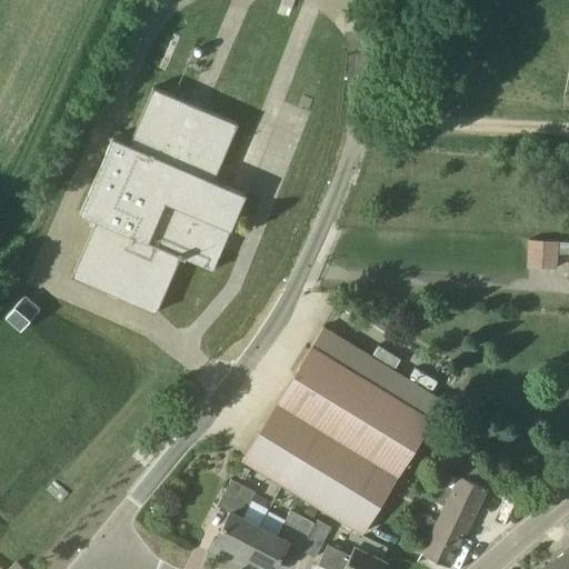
[(96,219),(73,273),(72,273),(71,276),(157,312),(158,310),(157,310),(180,256),(183,258),(185,258),(213,270),(223,247),(217,245),(225,227),(231,229),(246,193),(213,179),(237,125),(237,126),(238,123),(152,87),(151,89),(152,89),(129,143),(112,136),(80,212),(96,219)]
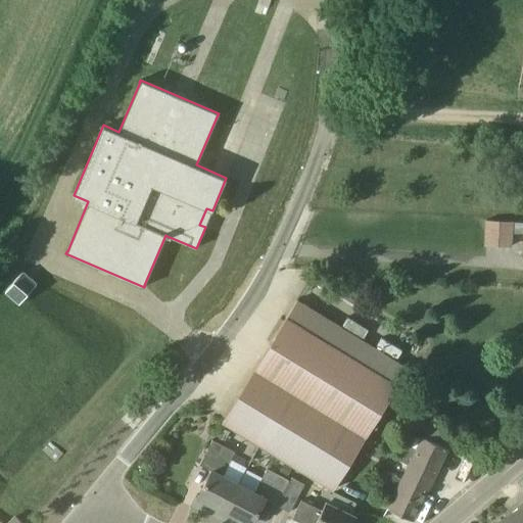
[(512,248),(512,222),(487,222),(487,247),(512,248)]
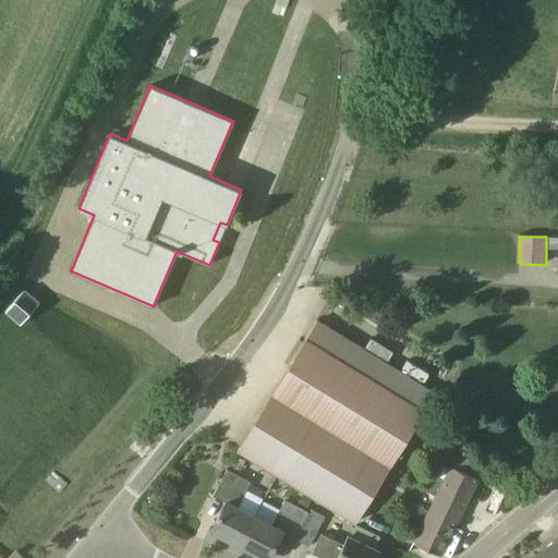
[(21,325),(39,303),(24,290),(5,312),(21,325)]
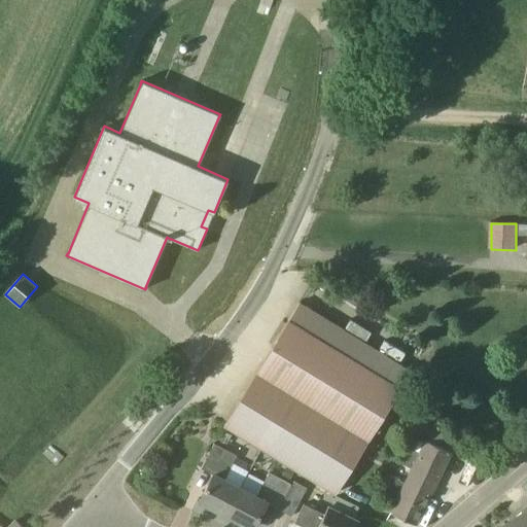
[(412,372),(350,332),(300,303),(224,424),(337,494),(412,372)]
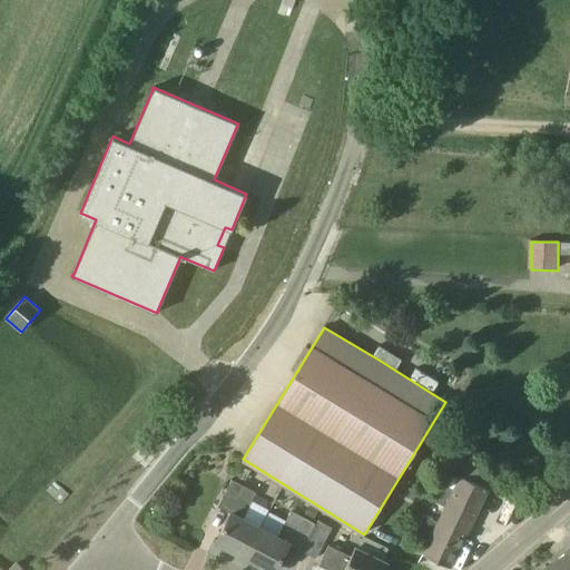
[(443,516),(469,529),(488,489),(485,488),(462,475),(455,489),(444,484),(436,501),(448,507),(443,516)]
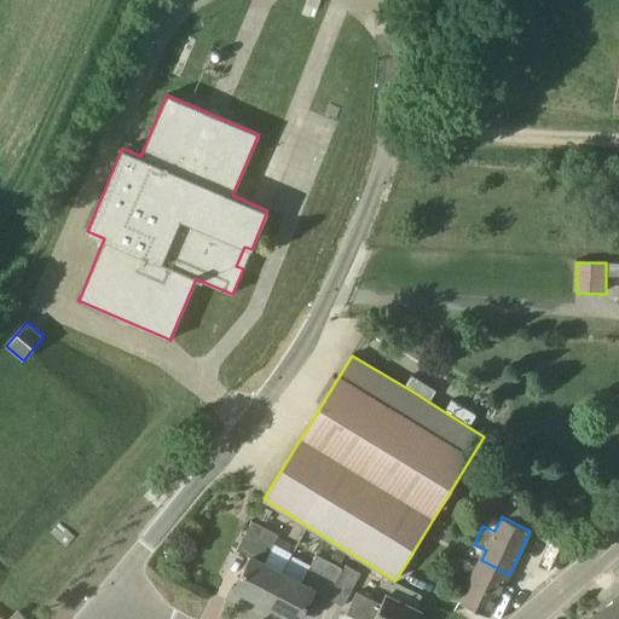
[(266,605),(283,573),(265,563),(279,536),(252,521),(236,550),(250,559),(235,588),(266,605)]
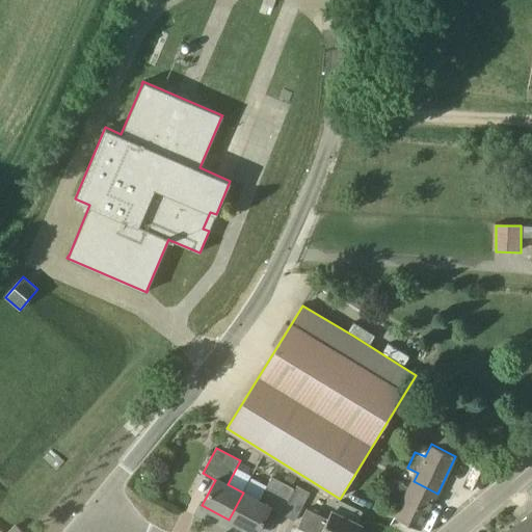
[(298,474),(290,470),(285,479),(293,484),(298,474)]
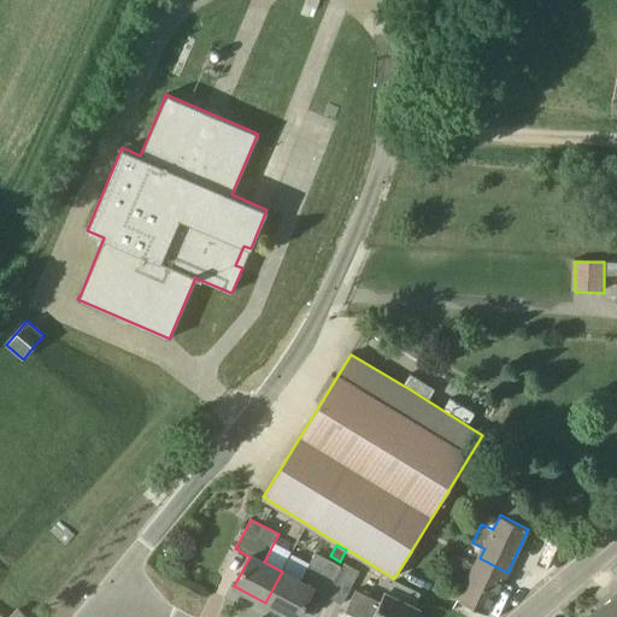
[(282,571),(265,603),(293,616),(298,616),(312,589),(329,597),(344,568),(315,552),(300,580),(282,571)]
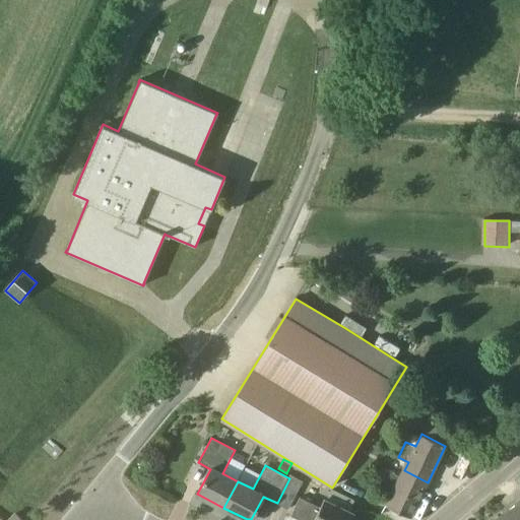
[(428,482),(404,470),(401,476),(380,466),(372,484),(392,495),(387,507),(410,518),(428,482)]
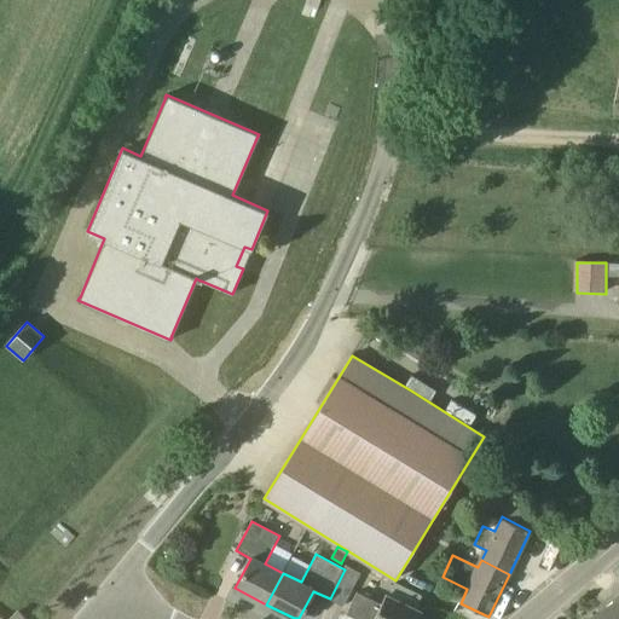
[(343,608),(358,577),(345,570),(330,599),(329,600),(343,608)]
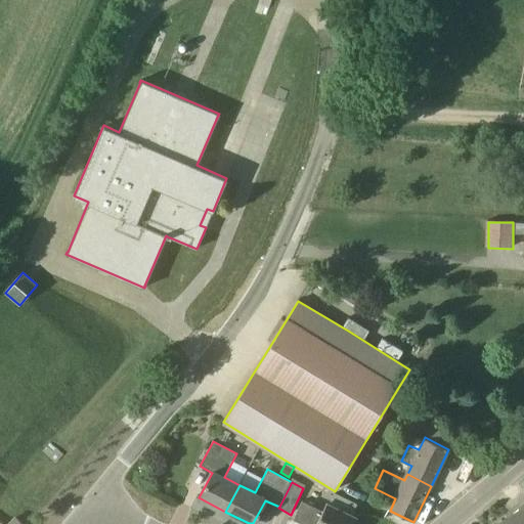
[(353,523),(357,517),(352,515),(357,505),(335,493),(330,504),(326,503),(323,511),(302,500),(294,520),(303,523),(353,523)]
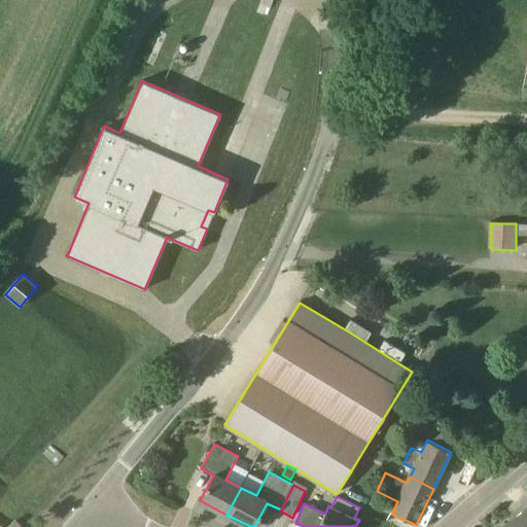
[(518,526),(526,526),(526,507),(513,519),(518,526)]
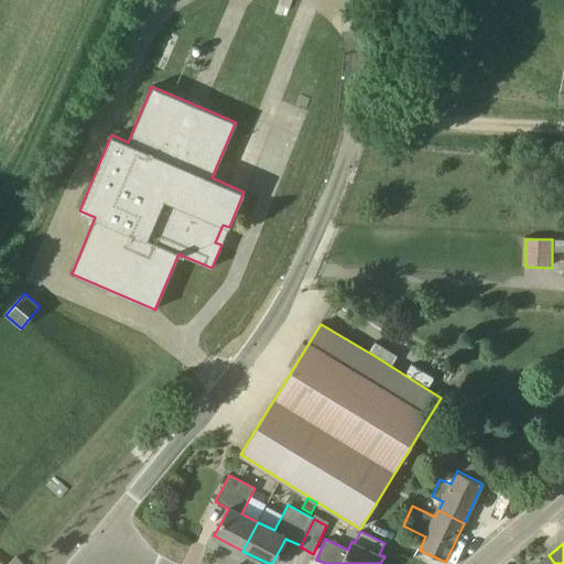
All buildings are outlined.
